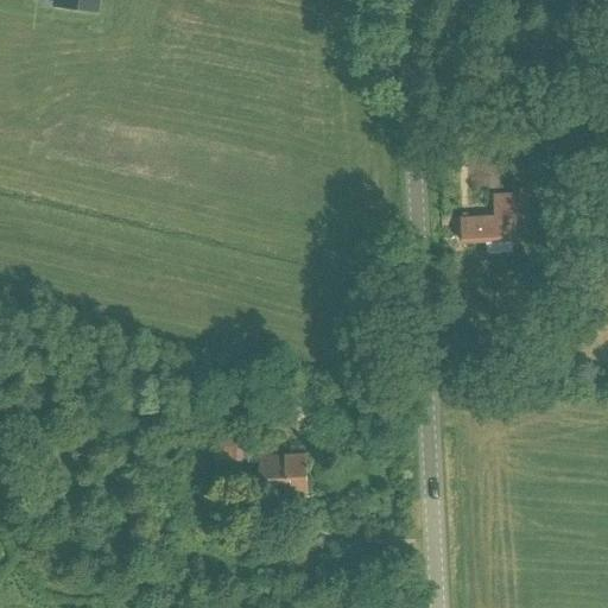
[(55,0),(55,5),(95,10),(95,0),(55,0)]
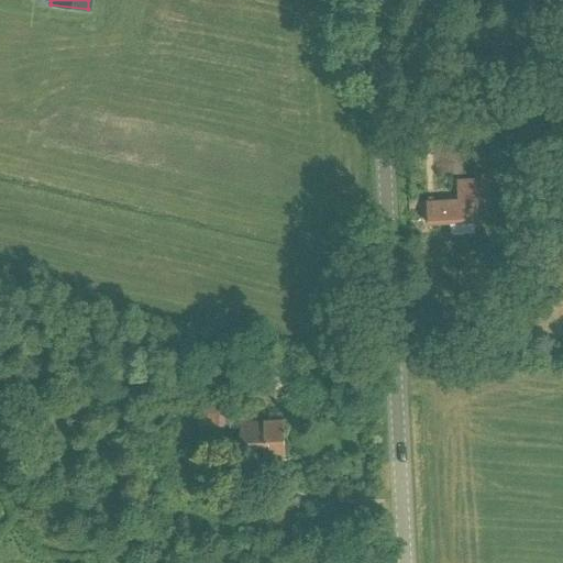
[(428,222),(479,220),(478,203),(486,202),(484,179),(456,180),(457,200),(427,202),(428,222)]
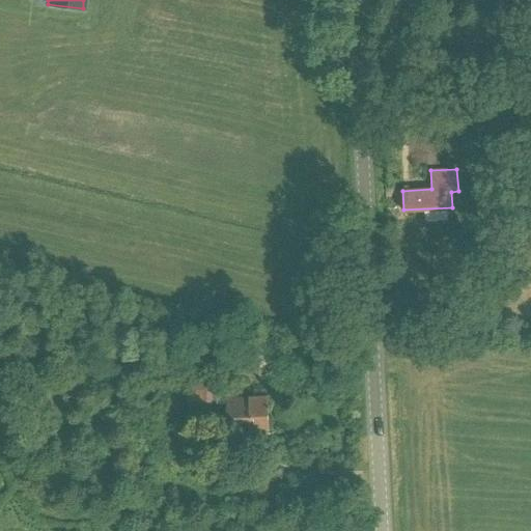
[(184,359),(185,342),(173,341),(171,358),(184,359)]
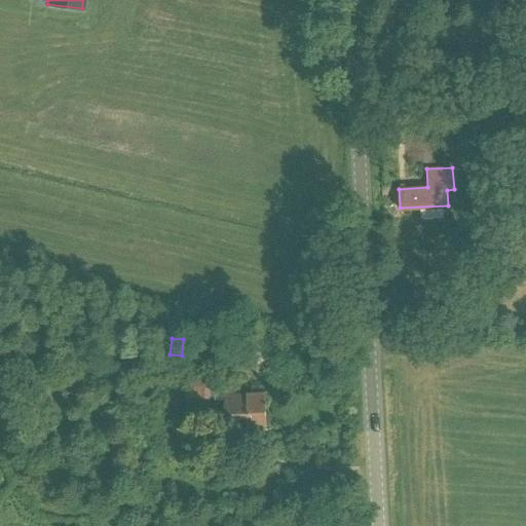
[(222,398),(223,376),(185,374),(184,412),(208,413),(209,401),(210,401),(210,398),(222,398)]
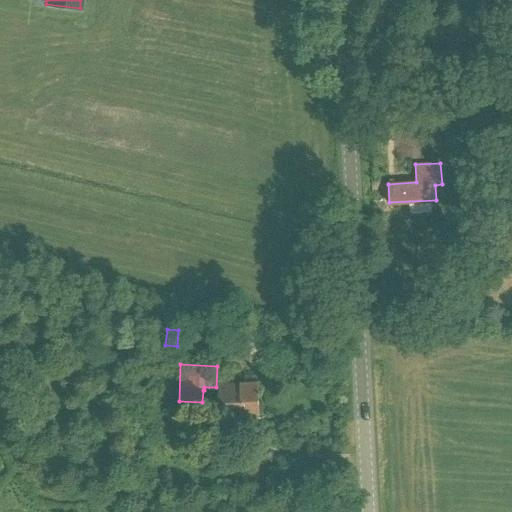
[(220,424),(259,422),(257,383),(218,385),(220,424)]
